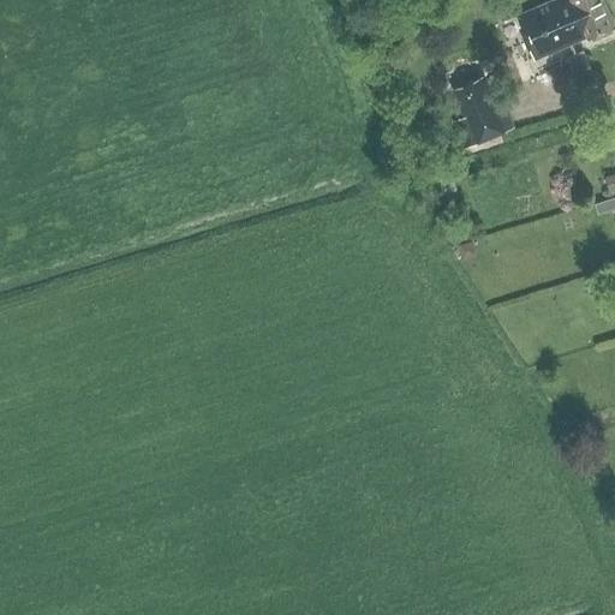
[(533,59),(586,36),(587,40),(614,28),(602,0),(550,0),(551,1),(515,17),(533,59)]
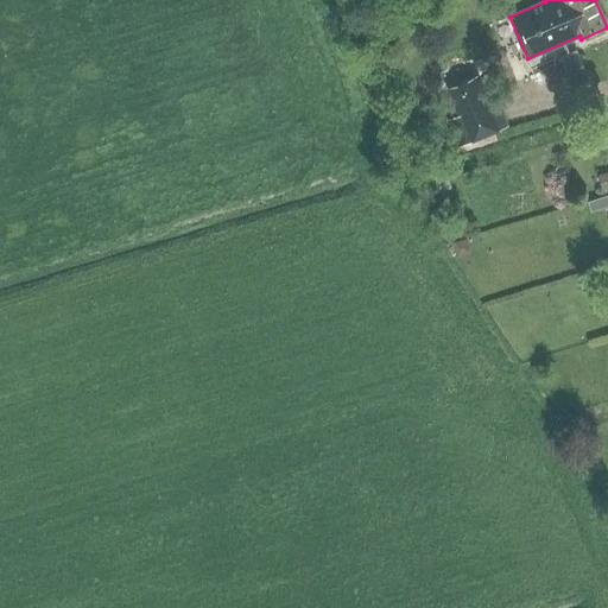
[(469,143),(508,126),(486,71),(445,88),(457,116),(448,120),(457,141),(468,137),(469,143)]
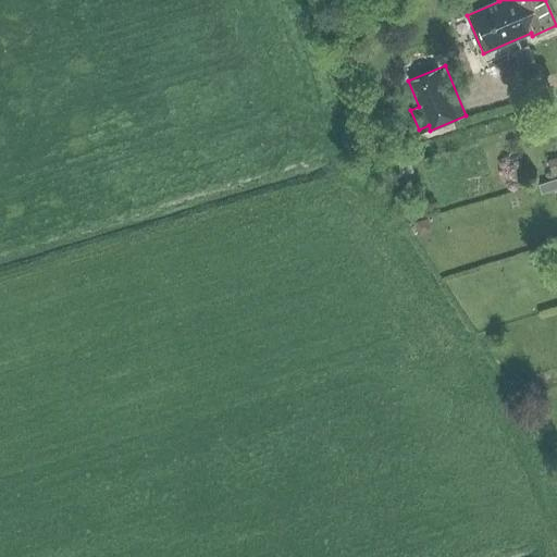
[(556,172),(556,158),(547,161),(552,174),(556,172)]
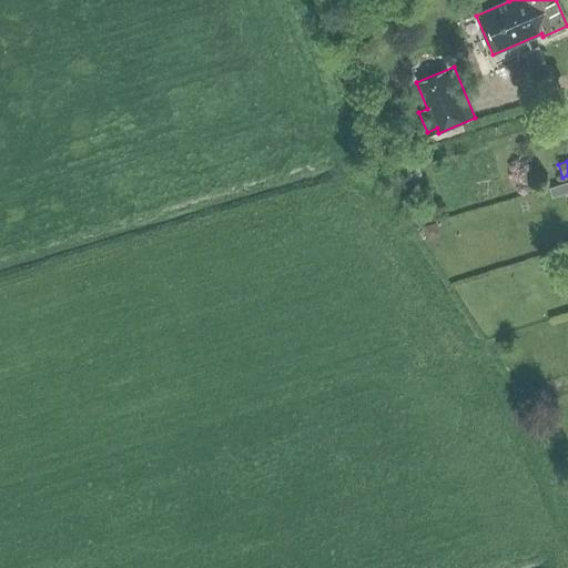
[(417,165),(402,171),(405,181),(421,175),(417,165)]
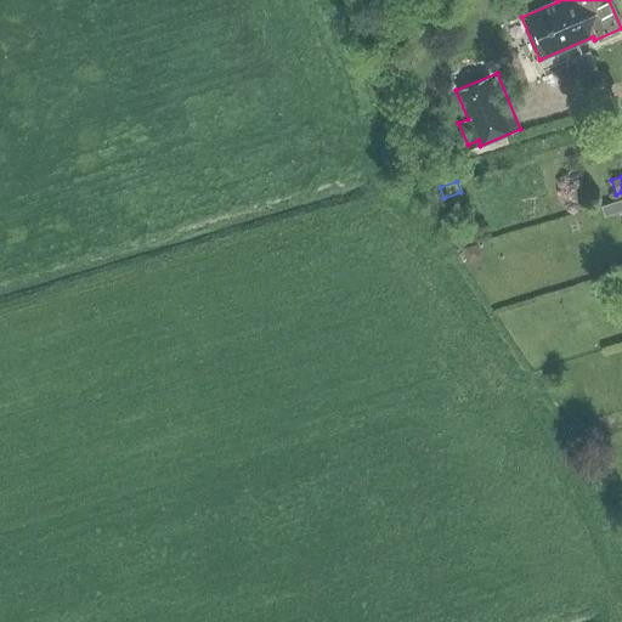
[(474,246),(463,248),(467,264),(478,261),(474,246)]
